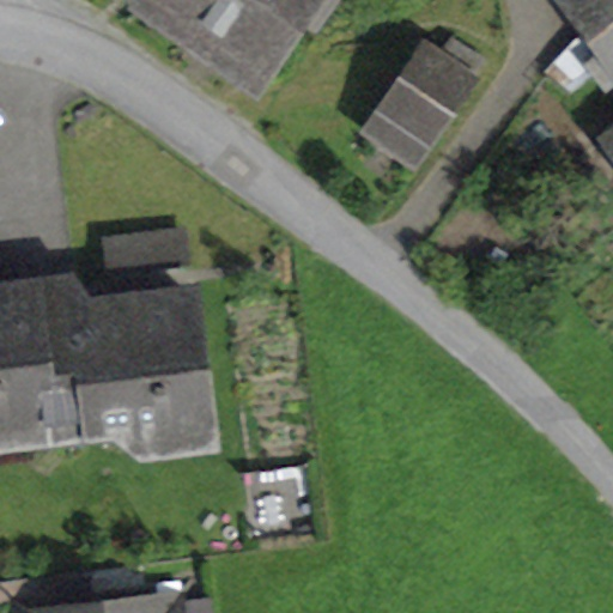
[(143,0),(174,22),(188,0),(143,0)]
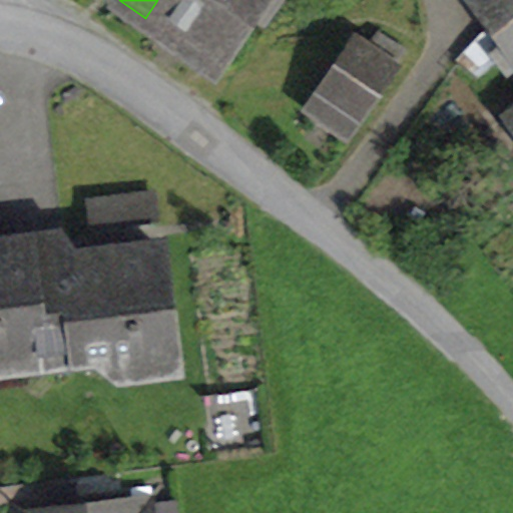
[(157,0),(145,18),(185,45),(215,0),(157,0)]
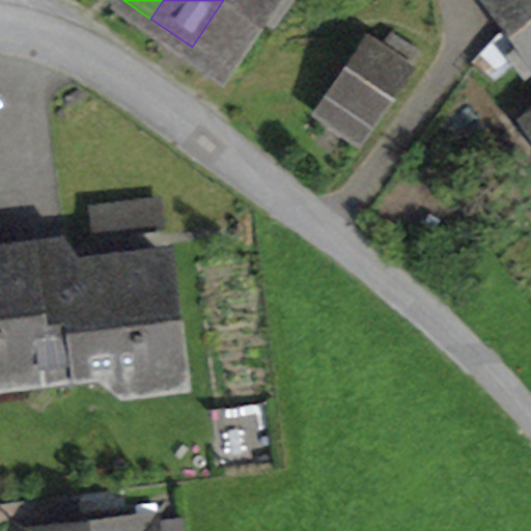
[(223,0),(192,47),(225,68),(263,12),(271,0),(223,0)]
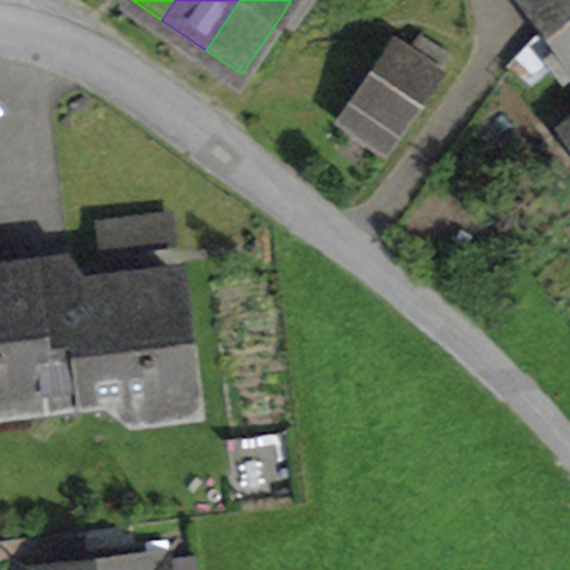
[(291,0),(283,13),(292,19),(304,0),(291,0)]
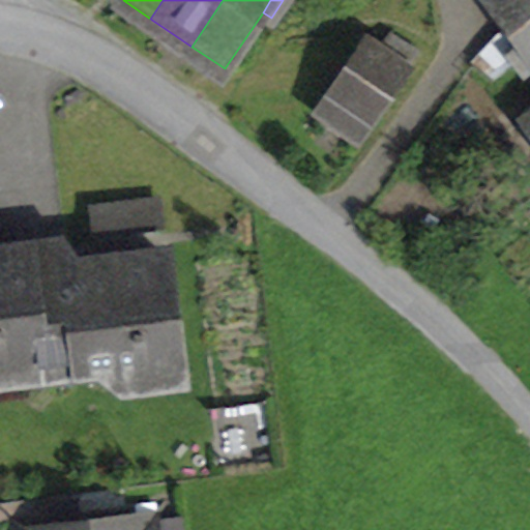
[(529,0),(487,0),(513,34),(529,22),(529,0)]
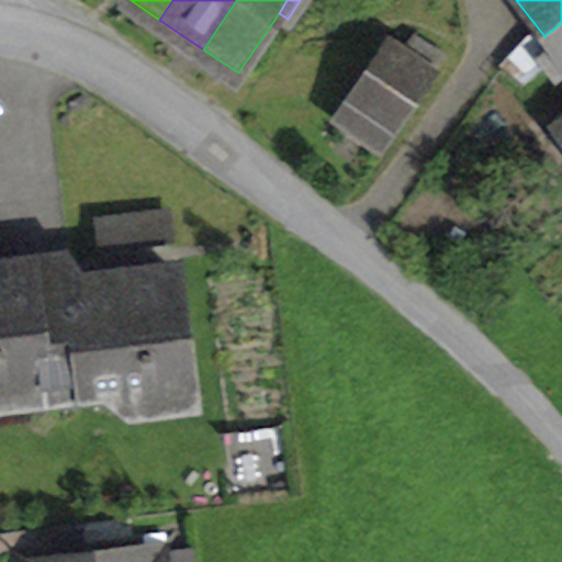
[(538,63),(555,86),(561,80),(561,23),(544,36),(554,51),(538,63)]
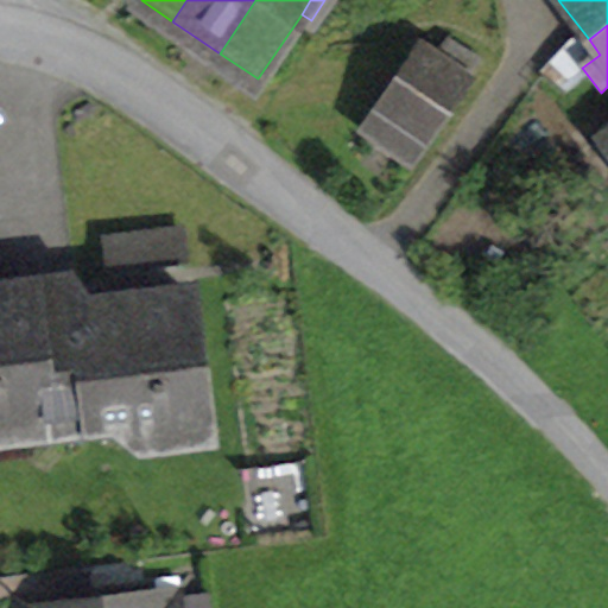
[(381,109),(366,132),(412,165),(470,83),(425,50),(422,54),(415,49),(374,105),(381,109)]
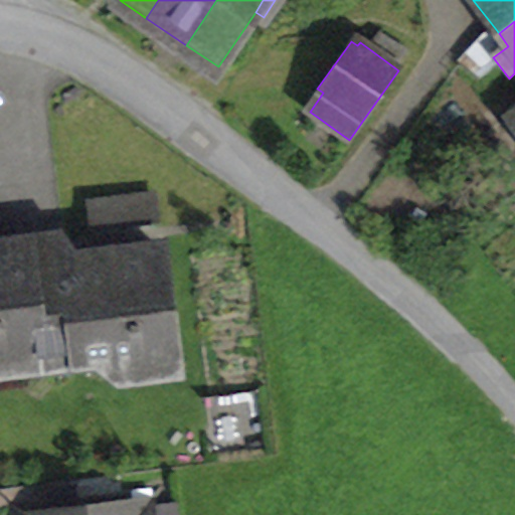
[(90,203),(93,227),(156,220),(153,196),(90,203)]
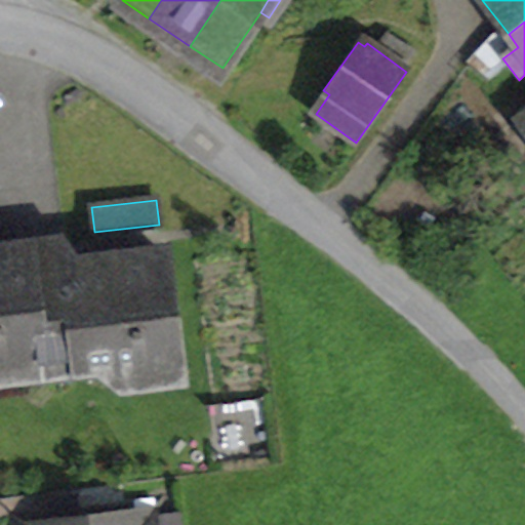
[(162,254),(76,266),(68,253),(32,257),(30,248),(0,250),(0,377),(26,374),(36,373),(45,362),(112,354),(114,376),(124,385),(177,377),(162,254)]
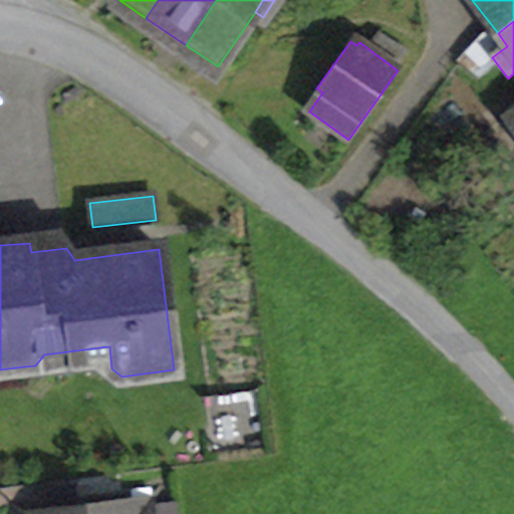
[(86,371),(111,368),(109,346),(44,354),(35,365),(25,366),(26,373),(33,378),(71,373),(77,366),(86,371)]
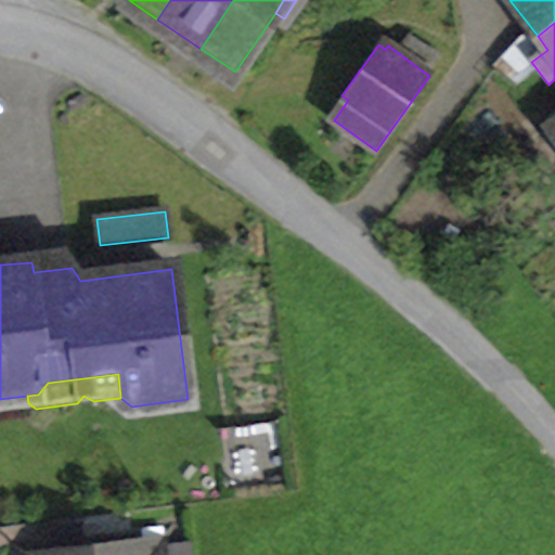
[(75,528),(51,531),(53,550),(53,554),(137,554),(134,540),(77,547),(75,528)]
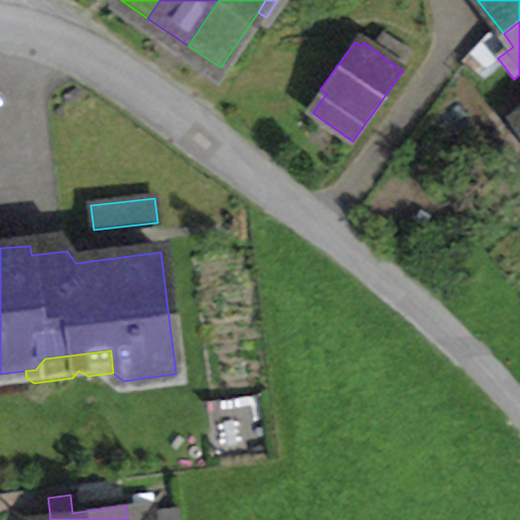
[(156,519),(155,503),(126,506),(128,519),(50,519),(50,515),(21,518),(21,519),(156,519)]
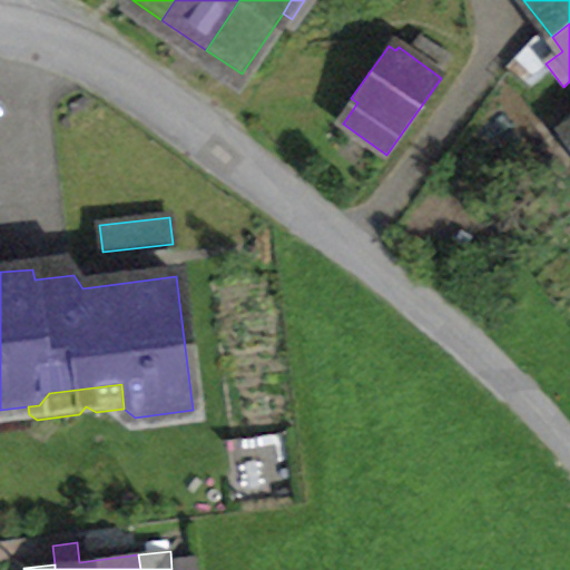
All buildings are outlined.
